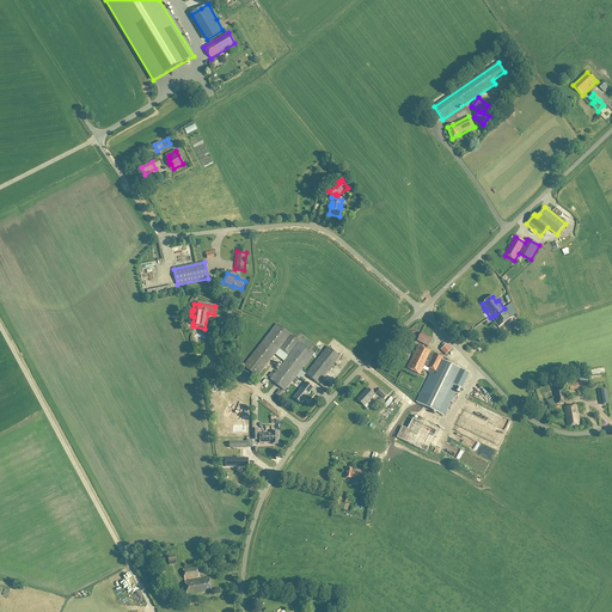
[(495,314),(490,318),(499,328),(512,318),(505,308),(495,316),(495,314)]
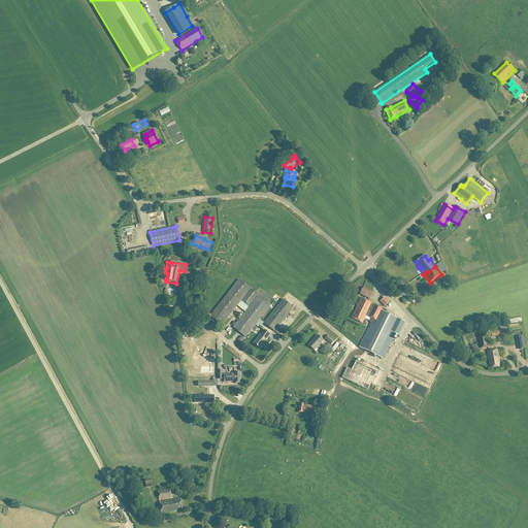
[(245,337),(271,305),(259,296),(249,307),(258,295),(251,289),(241,302),(240,301),(250,289),(238,279),(209,317),(222,326),(237,306),(245,312),(236,323),(234,322),(231,325),(233,327),(233,328),(245,337)]
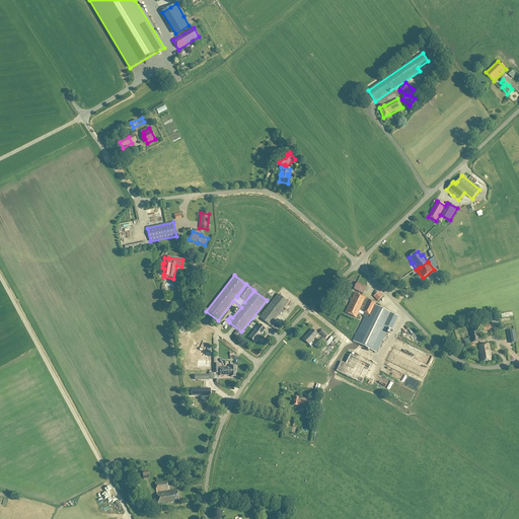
[(366,287),(357,283),(354,290),(363,295),(366,287)]
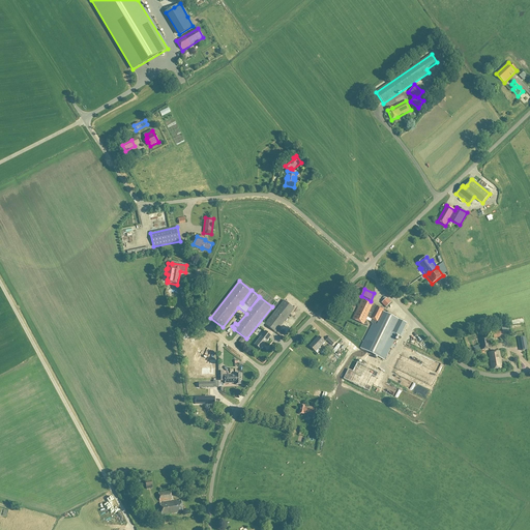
[(385,311),(377,306),(362,299),(353,320),(363,325),(367,317),(372,320),(371,322),(372,325),(360,349),(384,360),(403,322),(384,313),(385,311)]
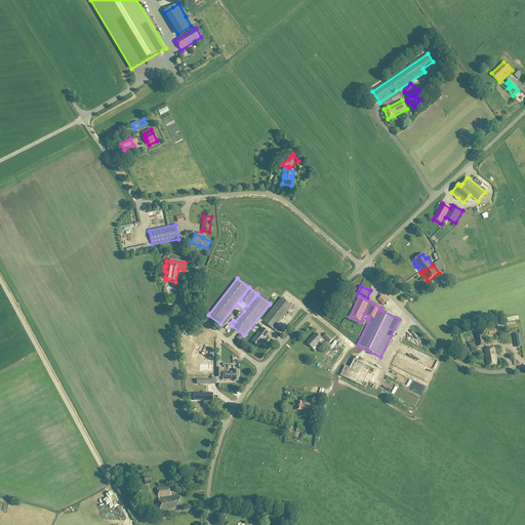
[(377,301),(382,306),(388,300),(382,296),(377,301)]
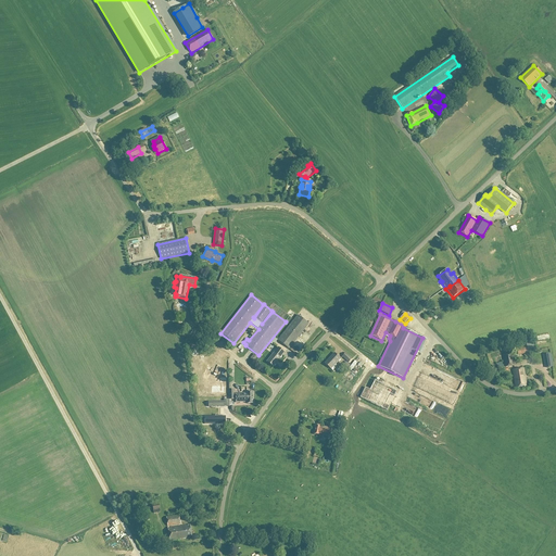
[(278,340),(289,349),(308,324),(298,315),(278,340)]
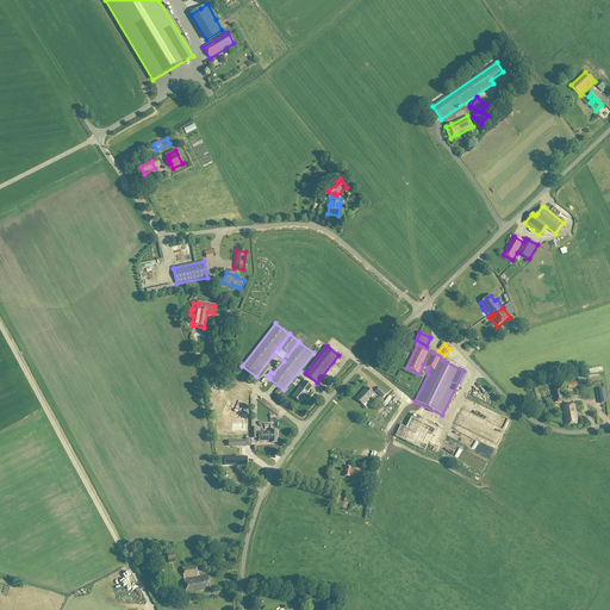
[(312,387),(305,381),(292,397),(299,403),(312,387)]
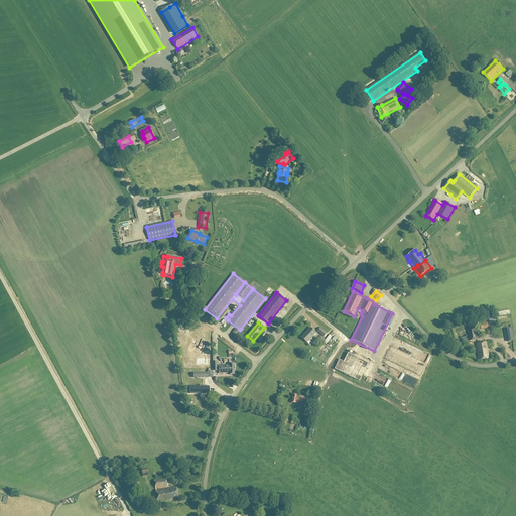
[(310,328),(301,338),(307,343),(316,334),(310,328)]
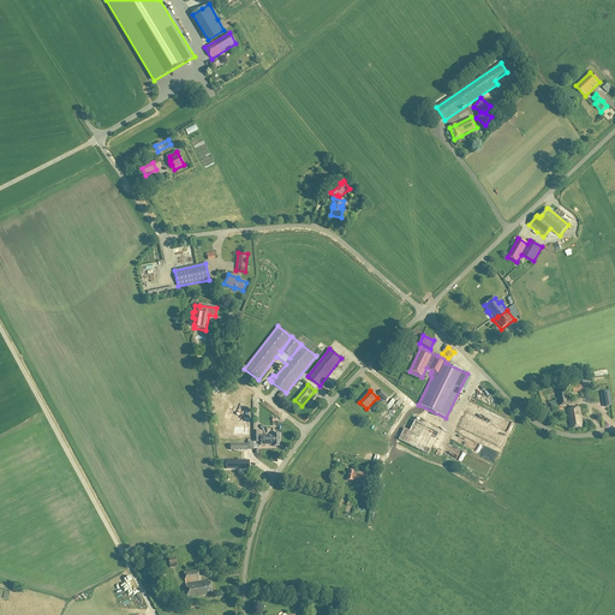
[(382,390),(378,395),(386,401),(389,398),(382,390)]
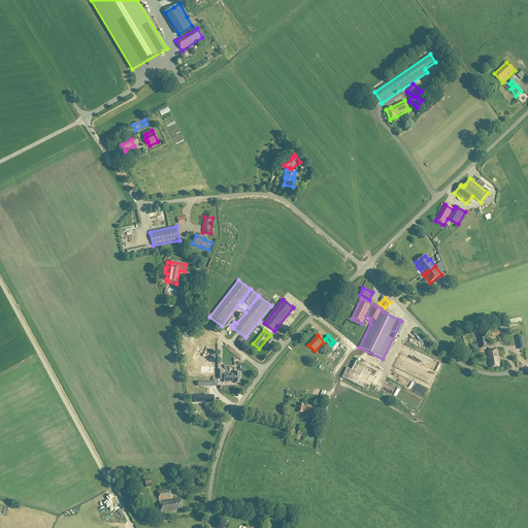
[(479,338),(481,350),(482,350),(489,349),(487,337),(479,338)]
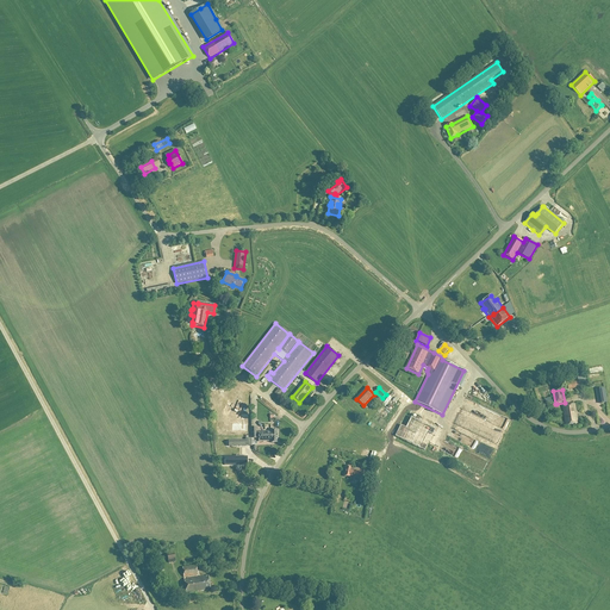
[(225,402),(224,402),(224,408),(225,408),(225,411),(235,411),(235,397),(225,397),(225,402)]
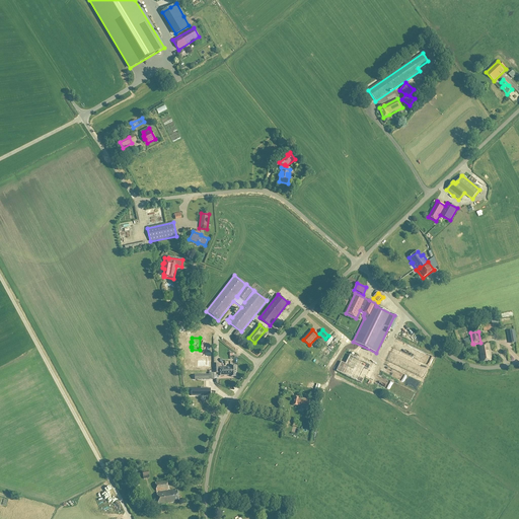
[(489,344),(478,346),(482,362),(492,360),(489,344)]
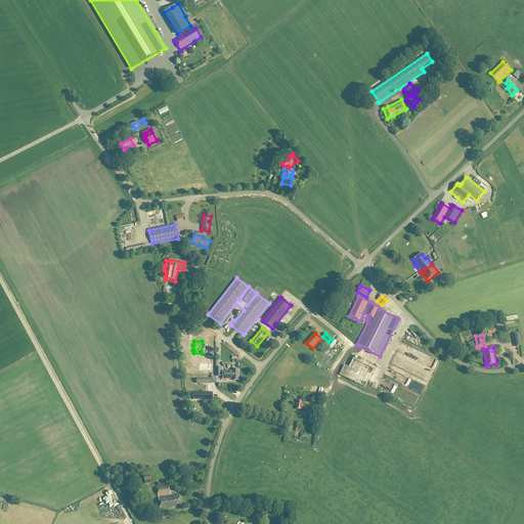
[(366,384),(376,365),(355,355),(351,364),(346,362),(342,372),(366,384)]
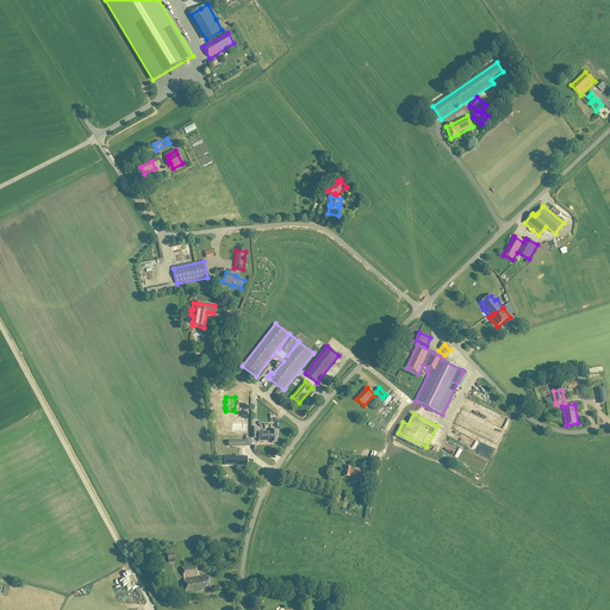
[(251,439),(259,439),(259,442),(271,442),(271,443),(278,443),(277,430),(271,430),(271,431),(256,433),(256,428),(251,428),(251,433),(251,439)]
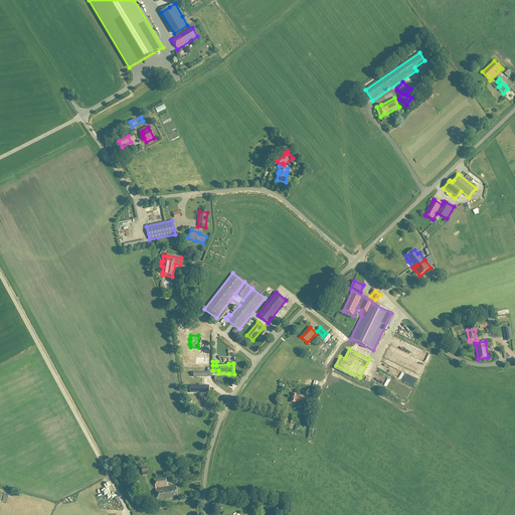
[(377,386),(382,388),(384,385),(384,384),(387,379),(382,377),(377,386)]
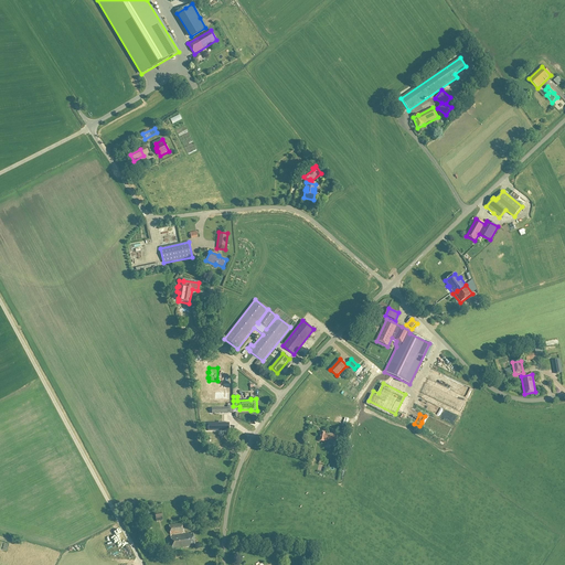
[(320,432),(319,441),(323,441),(340,445),(341,436),(326,433),(320,432)]
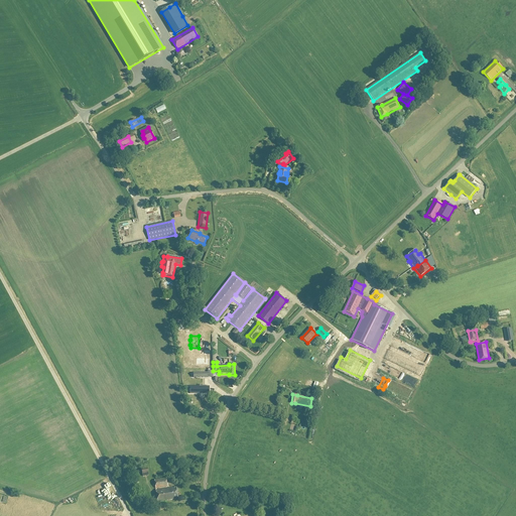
[(166,478),(154,480),(155,489),(167,487),(166,478)]
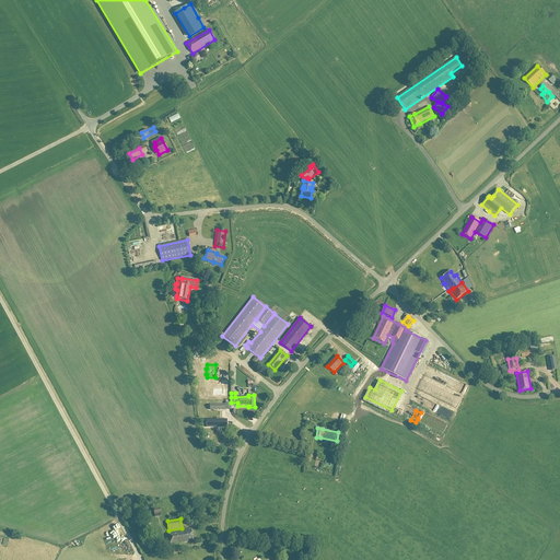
[(101,536),(105,544),(113,539),(111,535),(109,536),(106,528),(100,532),(102,535),(101,536)]
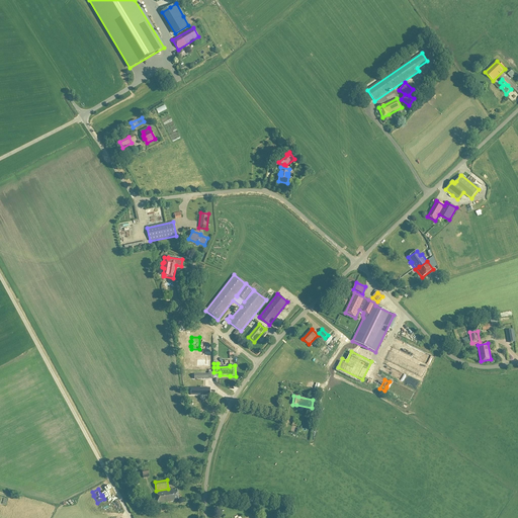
[(156,493),(158,504),(178,501),(177,490),(156,493)]
